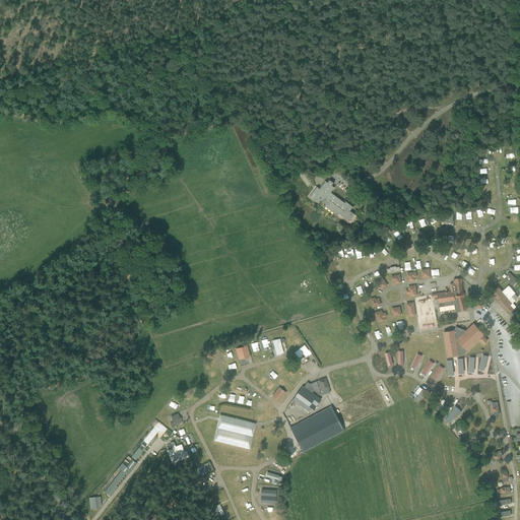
[(316,194),(313,198),(318,202),(319,199),(320,200),(321,198),(327,203),(327,204),(325,206),(327,207),(328,208),(338,215),(339,213),(341,215),(346,219),(352,212),(350,210),(350,209),(351,208),(352,206),(346,201),(344,203),(343,202),(342,201),(330,193),(327,191),(332,185),(333,183),(332,182),(330,180),(328,182),(327,182),(326,181),(323,185),(320,189),(316,194)]
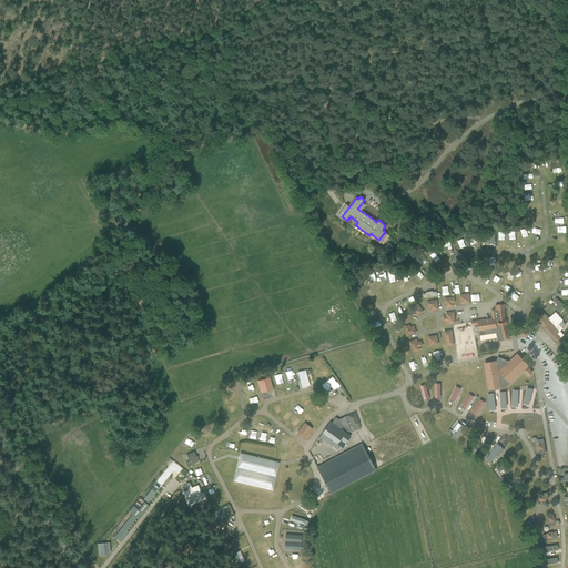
[(482,231),(482,243),(495,243),(495,232),(482,231)]
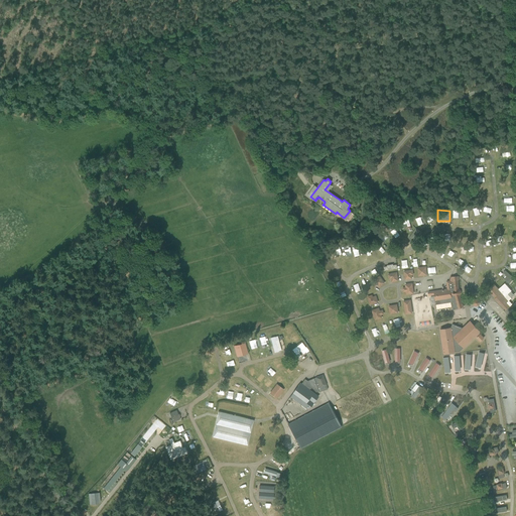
[(413,221),(418,227),(422,224),(417,218),(413,221)]
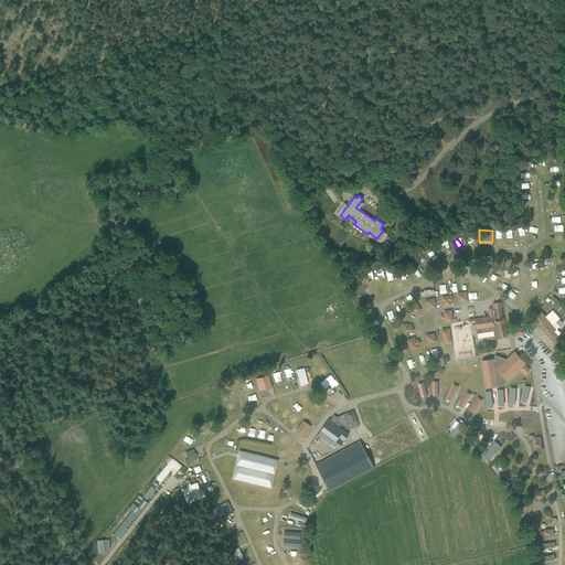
[(449,259),(456,263),(461,255),(456,251),(449,259)]
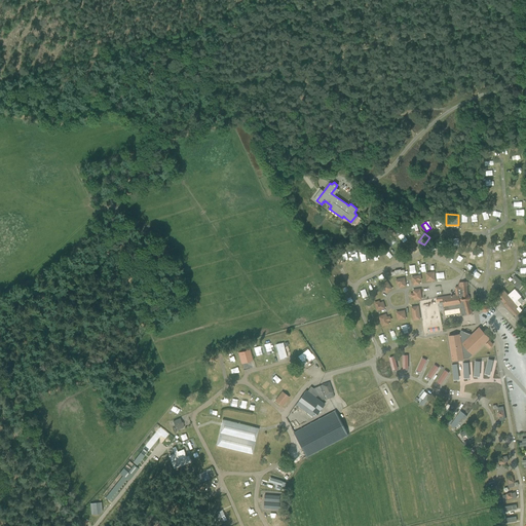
[(515,275),(513,277),(511,275),(508,279),(518,289),(523,283),(515,275)]
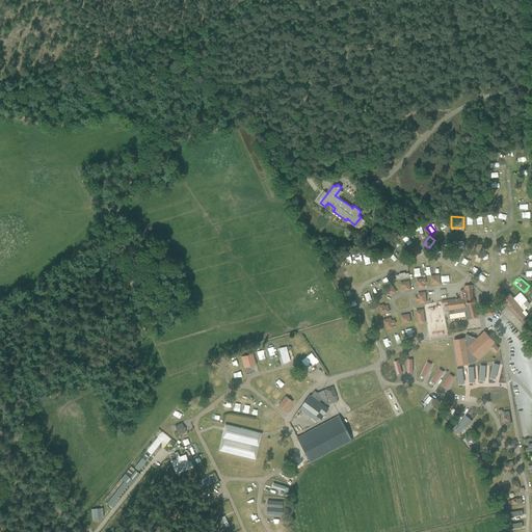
[(504,286),(510,292),(514,288),(509,282),(504,286)]
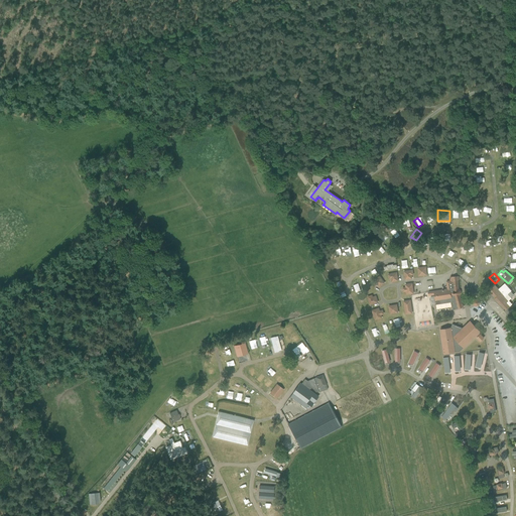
[(459,308),(463,306),(463,304),(461,295),(462,293),(461,290),(460,288),(459,279),(458,276),(453,277),(449,277),(450,281),(446,281),(446,289),(434,291),(435,296),(435,300),(436,304),(452,302),(453,310),(459,308)]
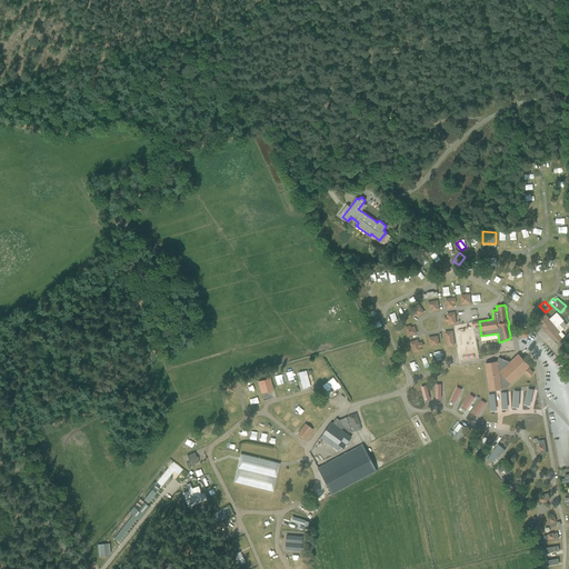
[(418,306),(413,309),(417,313),(418,316),(423,312),(418,306)]
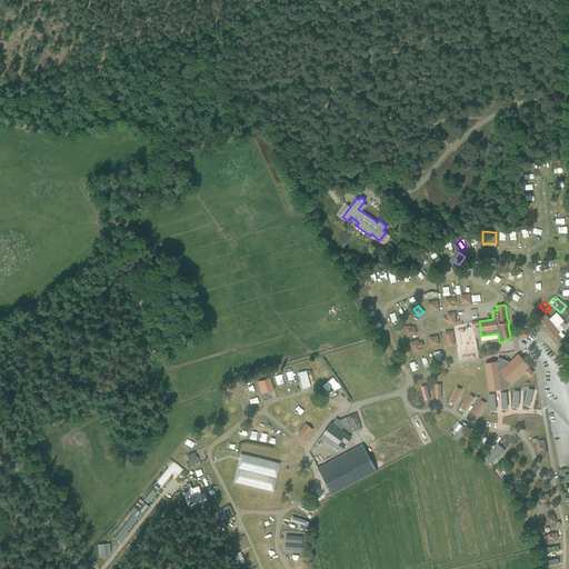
[(545,313),(538,319),(551,335),(557,341),(561,338),(565,336),(560,331),(563,329),(559,325),(562,321),(563,320),(557,313),(550,319),(545,313)]
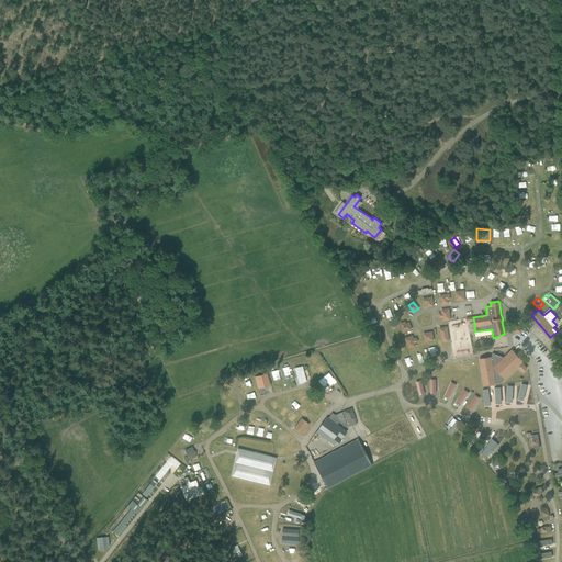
[(409,323),(402,325),(403,332),(411,329),(409,323)]
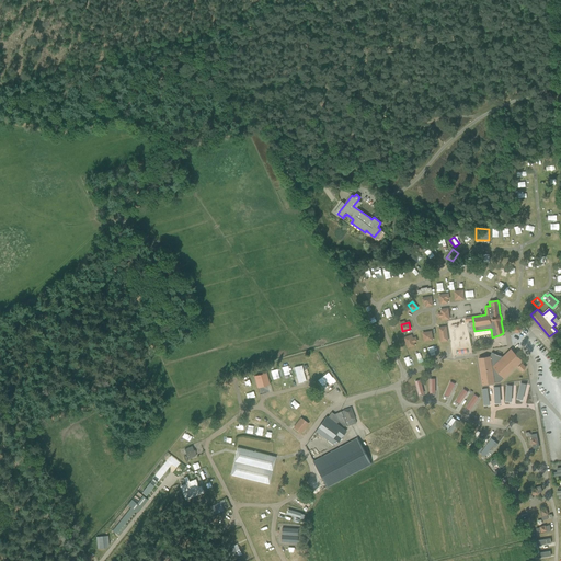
[(519,324),(513,329),(516,334),(523,330),(519,324)]
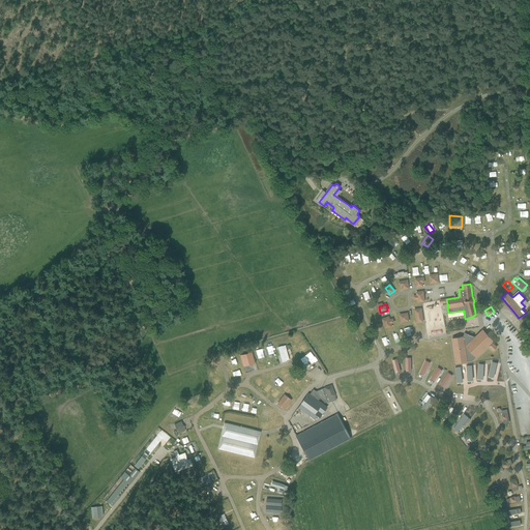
[(388,318),(383,320),(386,328),(391,326),(391,324),(389,320),(388,318)]
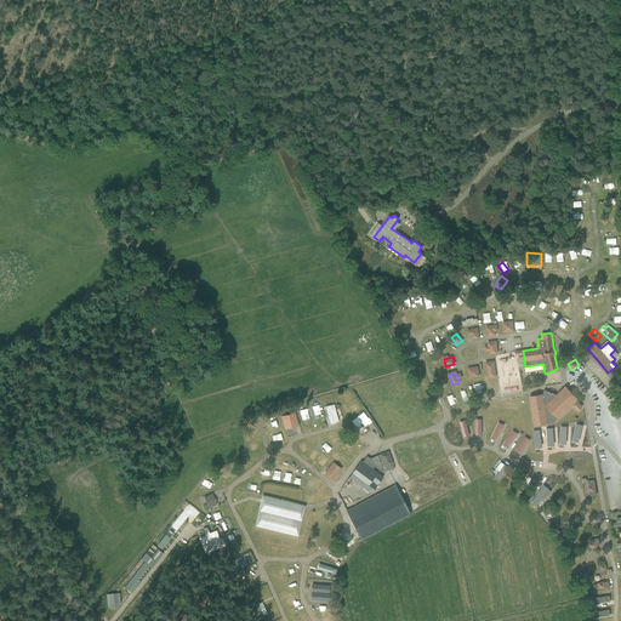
[(426,377),(415,382),(417,388),(428,383),(426,377)]
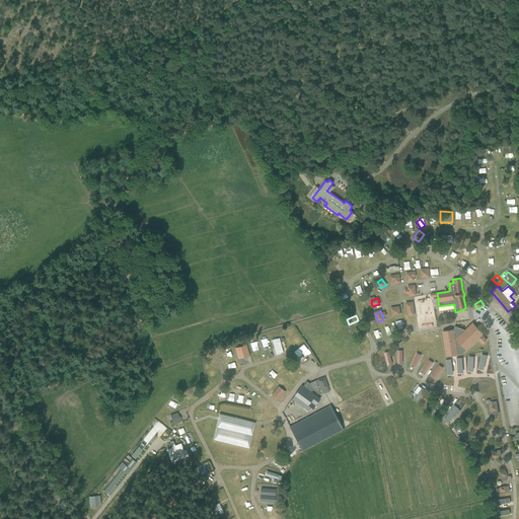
[(465,330),(463,329),(463,328),(462,329),(461,328),(459,327),(458,327),(456,326),(455,326),(453,329),(443,331),(446,356),(462,353),(478,338),(478,339),(479,340),(483,344),(487,340),(483,337),(482,336),(483,334),(478,329),(472,323),(465,330)]
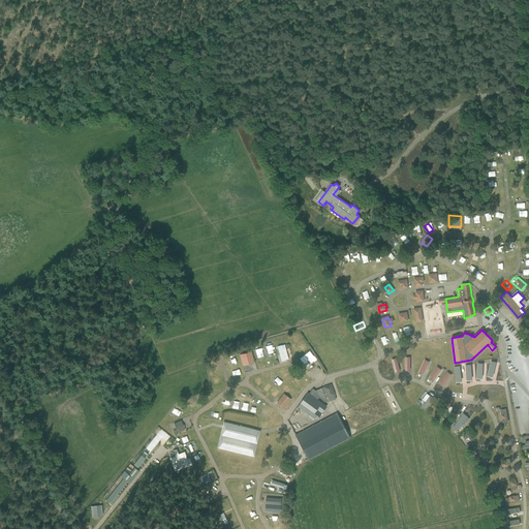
[(383,346),(389,344),(385,336),(379,338),(383,346)]
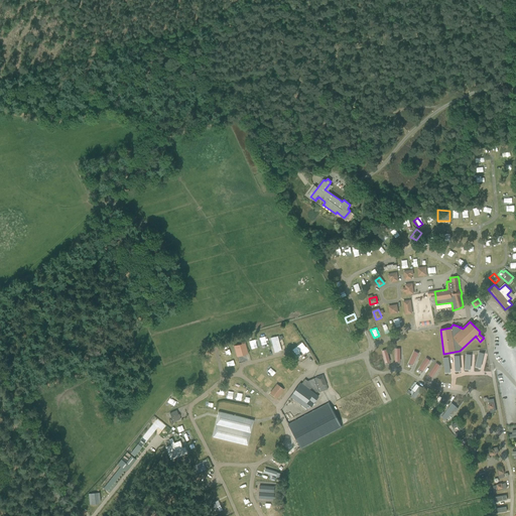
[(278,336),(271,338),(274,352),(281,351),(278,336)]
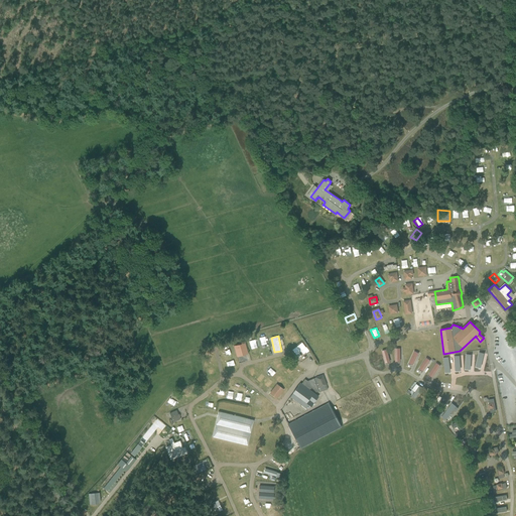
[(246,351),(244,342),(241,342),(241,344),(234,346),(237,354),(246,351)]
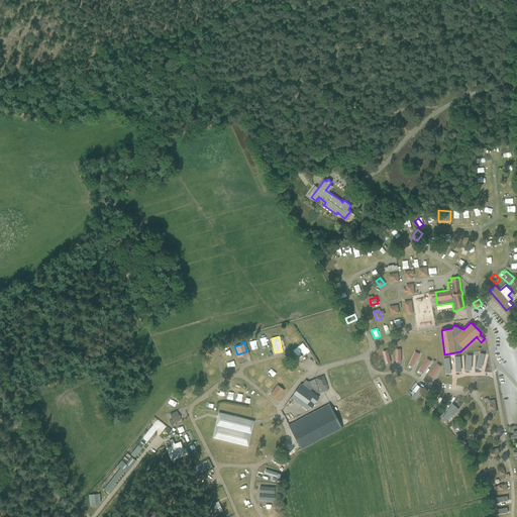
[(306,353),(301,345),(292,351),(296,356),(301,353),(303,356),(306,353)]
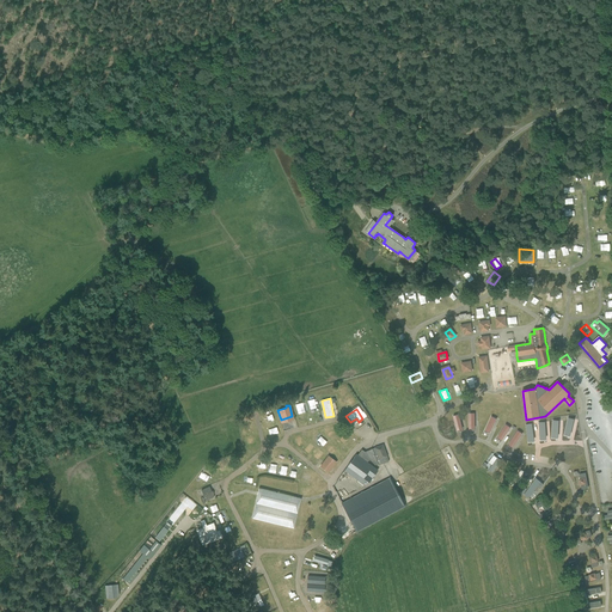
[(458,414),(452,416),(457,430),(463,429),(458,414)]
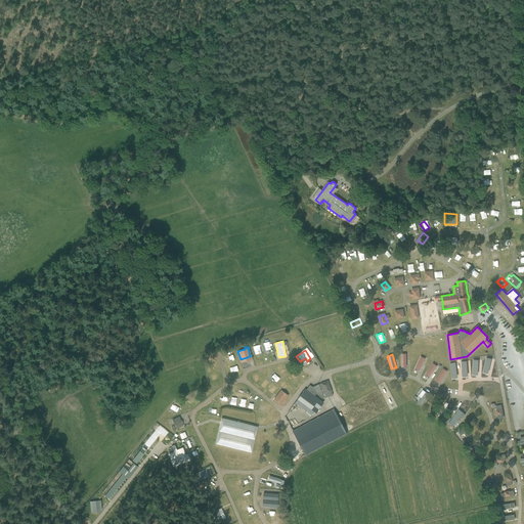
[(420,356),(415,368),(420,370),(425,358),(420,356)]
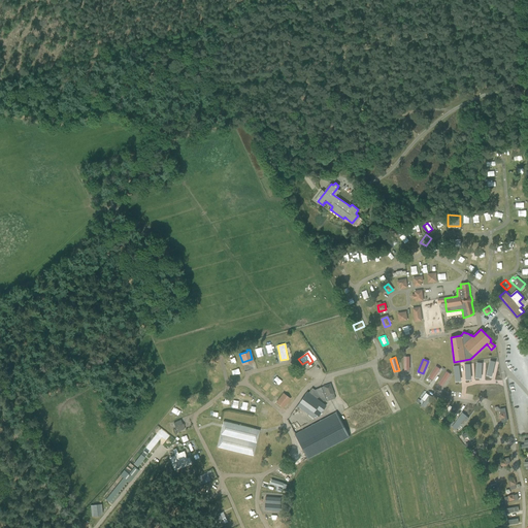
[(428,377),(433,381),(440,368),(435,366),(428,377)]
